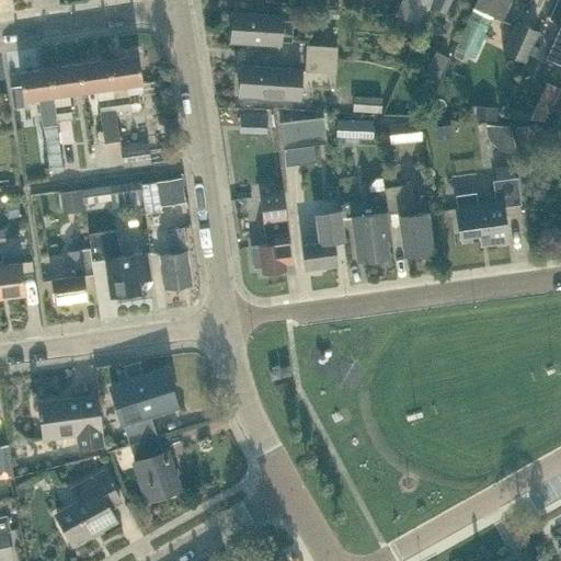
[(404,0),(398,15),(419,24),(421,25),(432,0),(431,0),(404,0)]
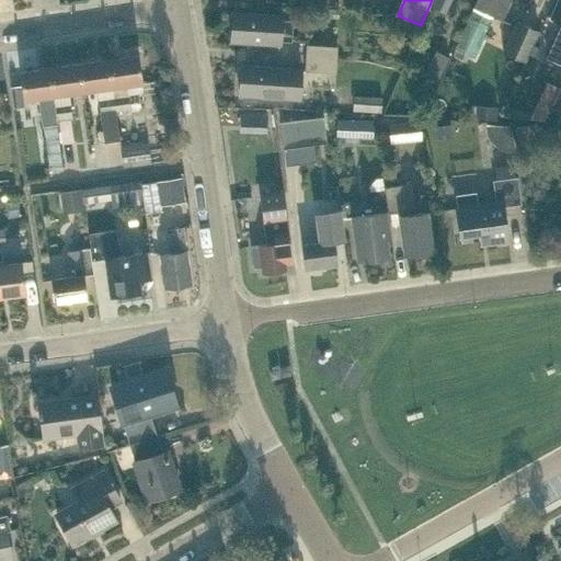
[(476,0),(454,48),(473,57),(492,15),(501,20),(510,0),(476,0)]
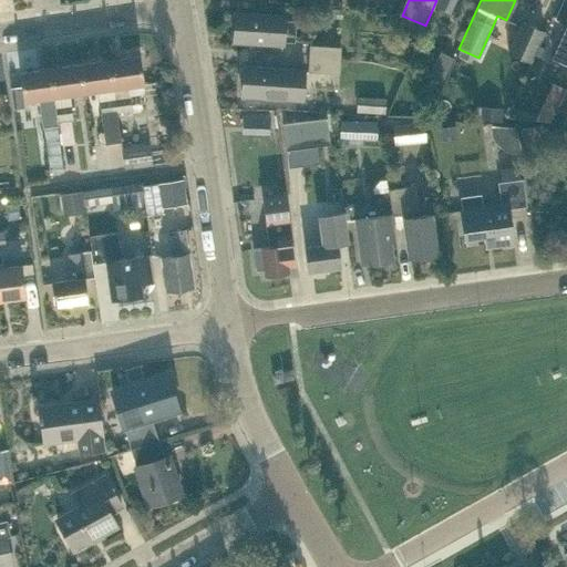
[(566,0),(564,0),(556,19),(566,23),(566,26),(552,59),(566,65),(566,0)]
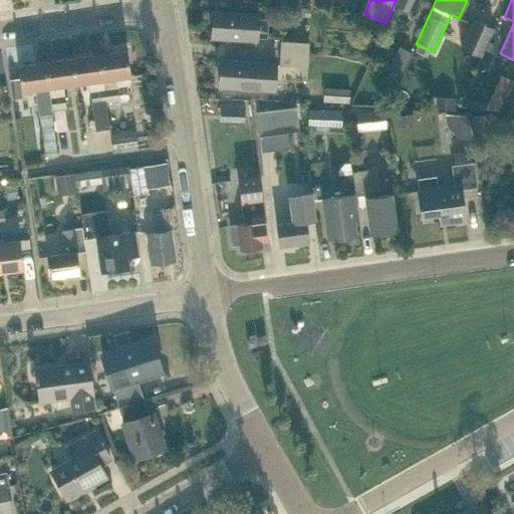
[(262,37),(263,18),(254,17),(254,13),(215,11),(213,39),(252,42),(252,36),(262,37)]
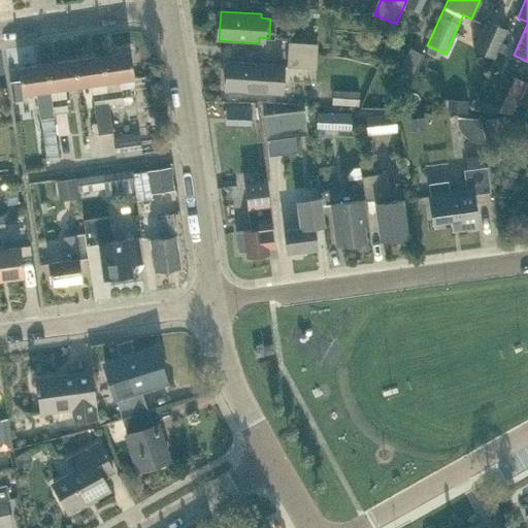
[(389,35),(394,23),(374,14),(369,26),(389,35)]
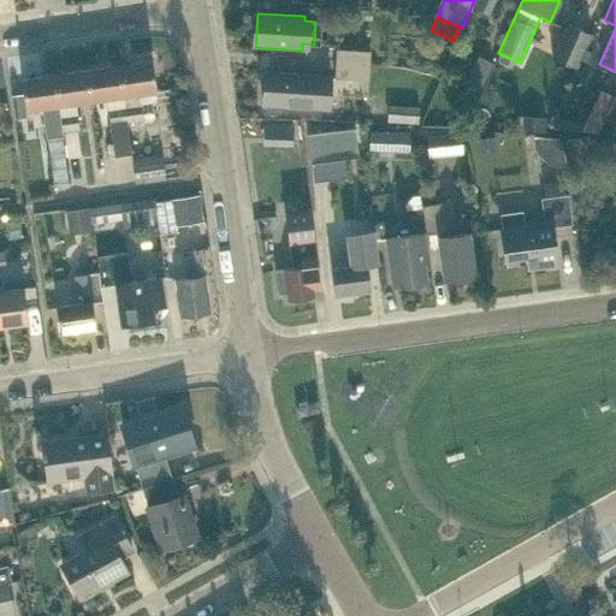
[(580,59),(591,34),(566,24),(556,48),(551,57),(576,67),(580,59)]
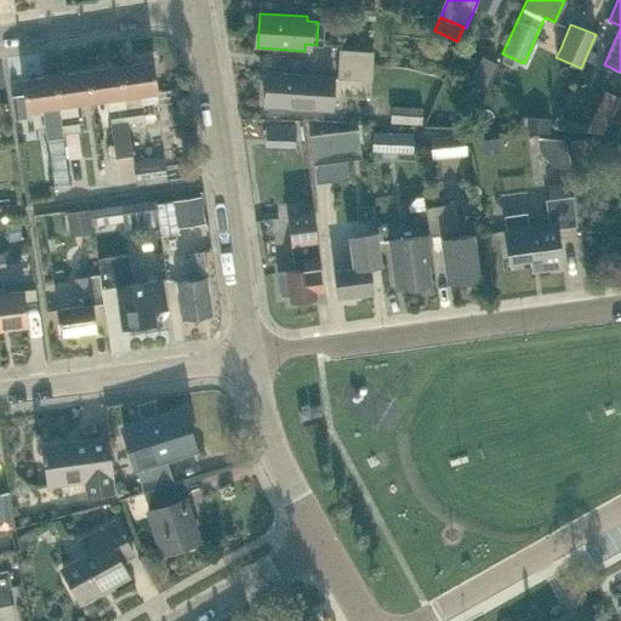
[(374,64),(375,52),(341,50),(341,63),(374,64)]
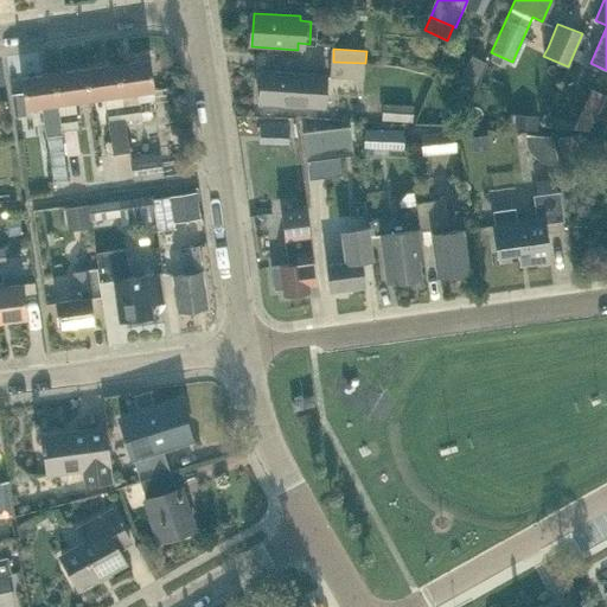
[(471,89),(485,63),(471,56),(458,82),(471,89)]
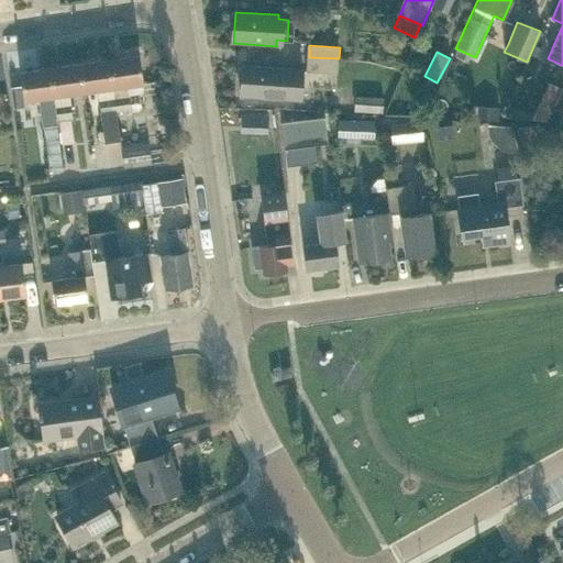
[(128,97),(127,87),(144,84),(141,55),(110,59),(118,112),(131,110),(129,97),(128,97)]
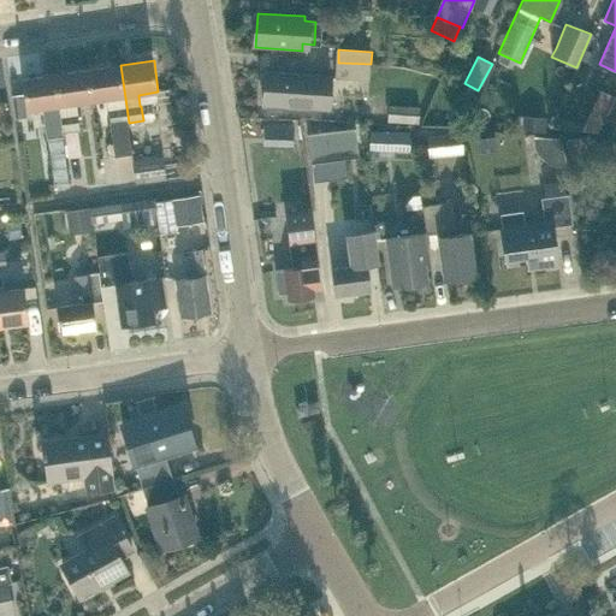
[(371,81),(371,64),(338,63),(337,78),(371,81)]
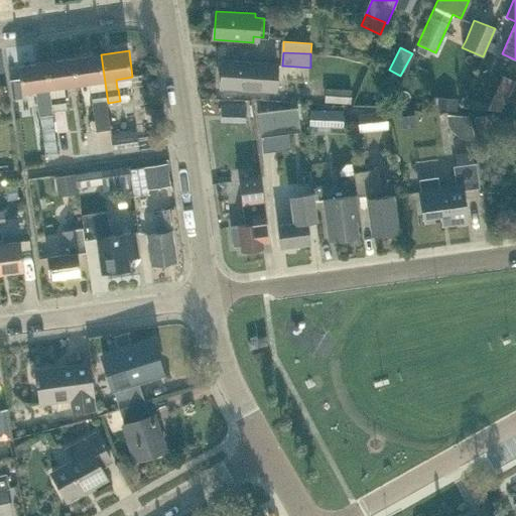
[(107,104),(108,103),(101,54),(75,57),(78,85),(89,83),(90,93),(91,93),(96,131),(110,129),(107,104)]
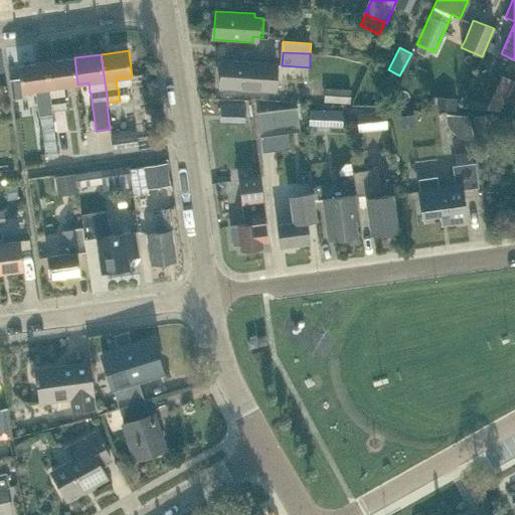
[(63,87),(77,84),(74,57),(47,61),(54,110),(53,110),(56,132),(66,131),(63,109),(65,109),(64,97),(63,87)]
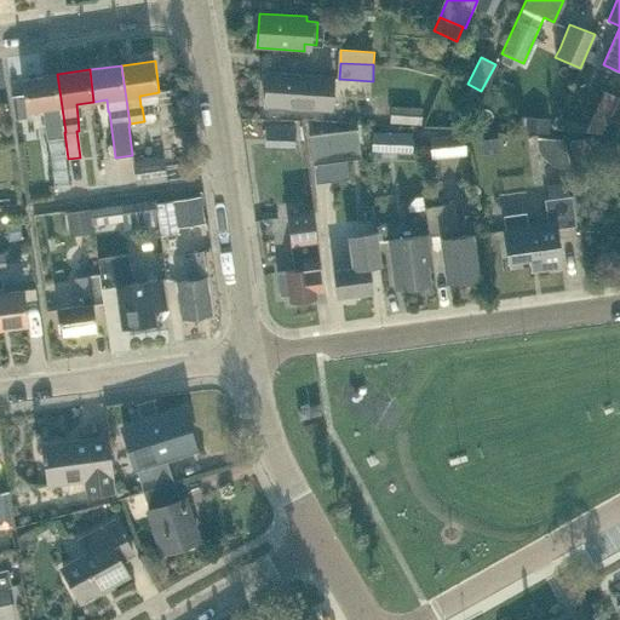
[(332,110),(333,76),(268,73),(265,107),(332,110)]
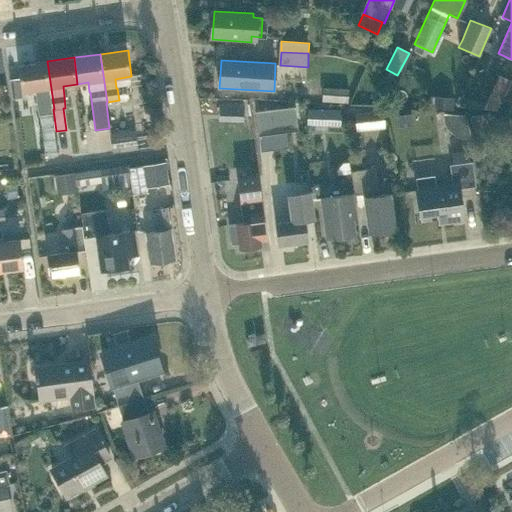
[(50,109),(53,109),(54,109),(47,61),(20,65),(23,92),(35,90),(38,116),(39,116),(42,133),(52,132),(50,115),(50,109)]
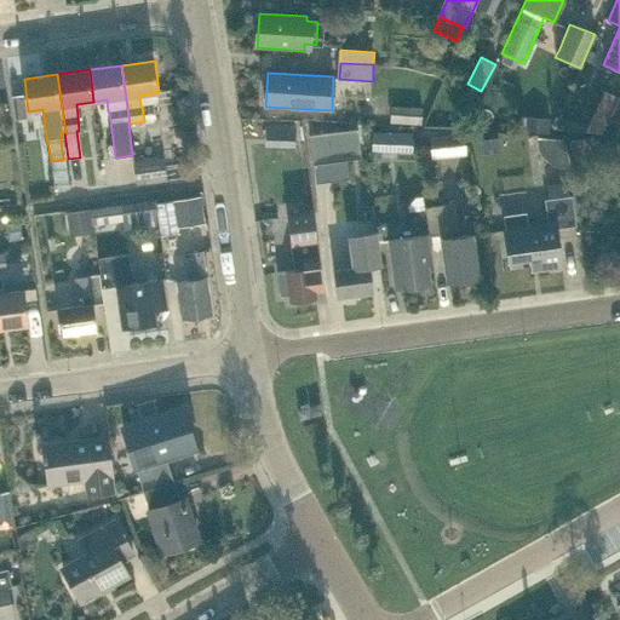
[(619,119),(619,90),(608,118),(619,119)]
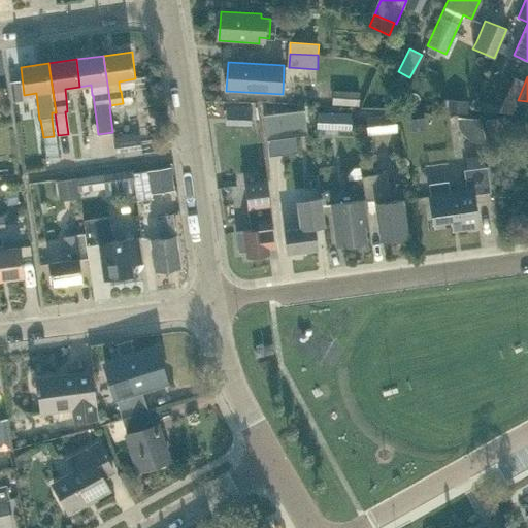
[(359,102),(360,91),(334,90),(334,101),(359,102)]
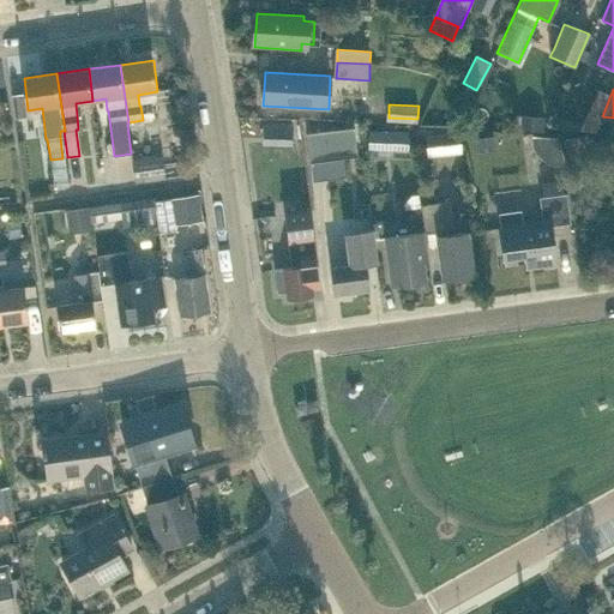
[(229,118),(229,136),(284,137),(284,119),(229,118)]
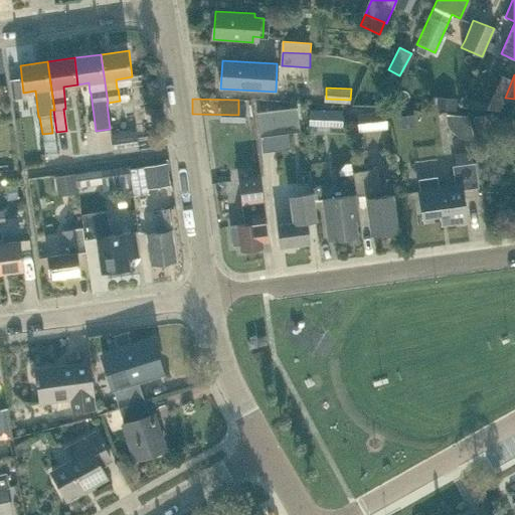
[(438,111),(456,112),(456,100),(438,99),(438,111)]
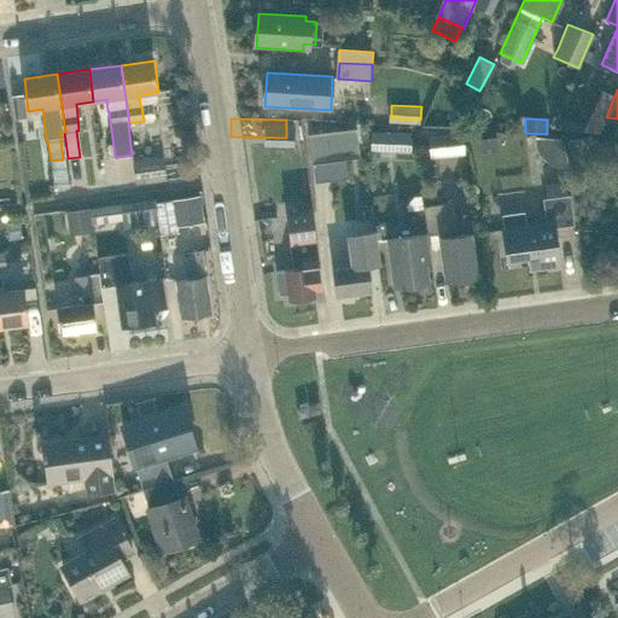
[(307,138),(310,167),(359,159),(354,132),(307,138)]
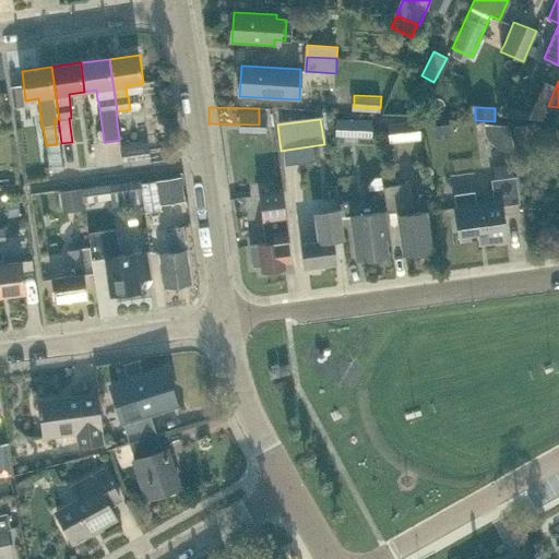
[(371,120),(336,119),(335,137),(371,138),(371,120)]
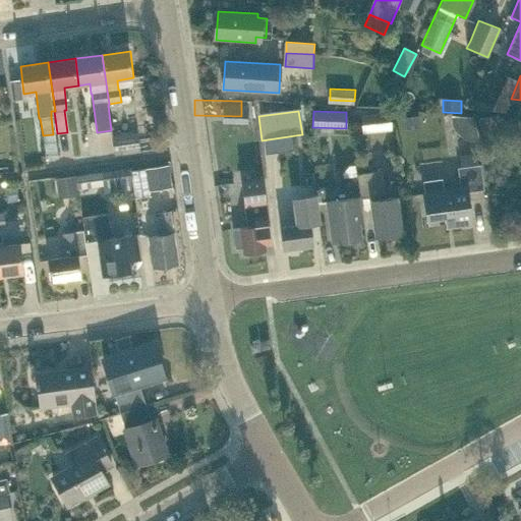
[(390,112),(361,115),(362,134),(392,131),(390,112)]
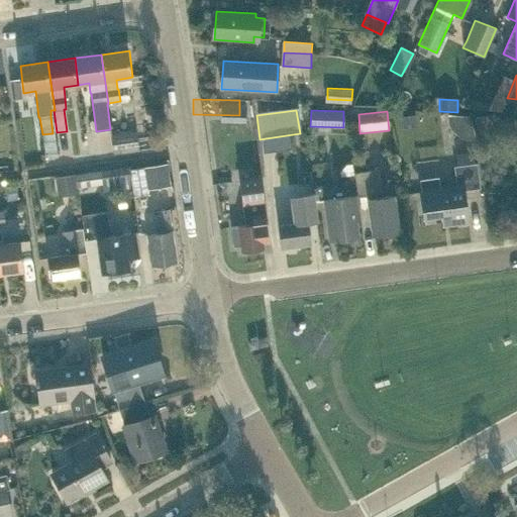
[(415,115),(401,116),(402,127),(416,126),(415,115)]
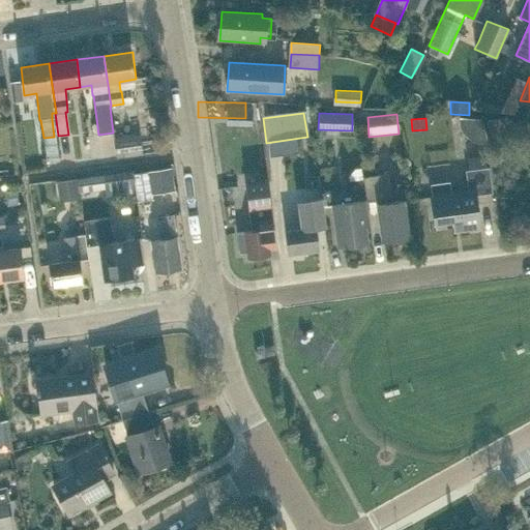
[(452,118),(442,124),(451,141),(462,135),(452,118)]
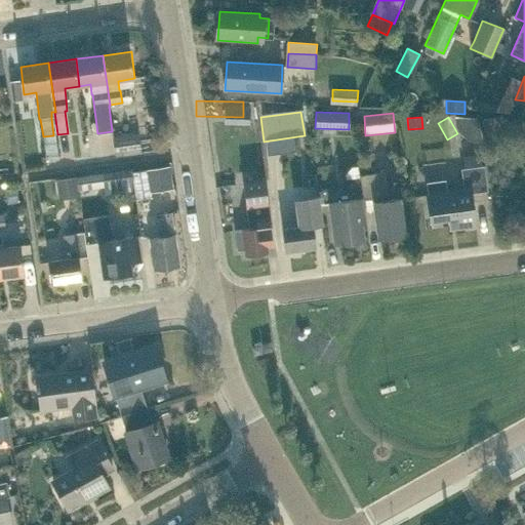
[(500,117),(482,120),(485,143),(503,139),(500,117)]
